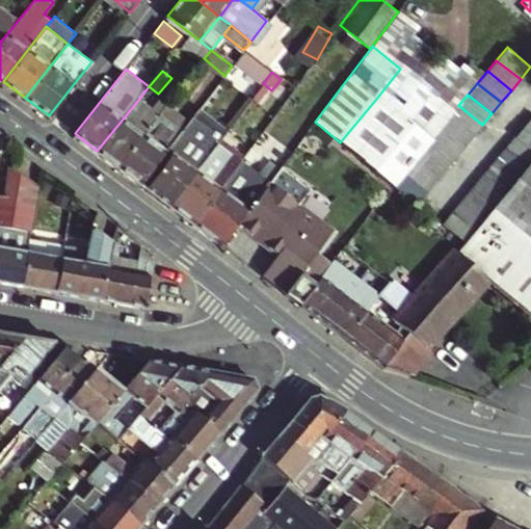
[(139,99),(97,151),(118,167),(145,133),(165,106),(159,101),(152,109),(139,99)]
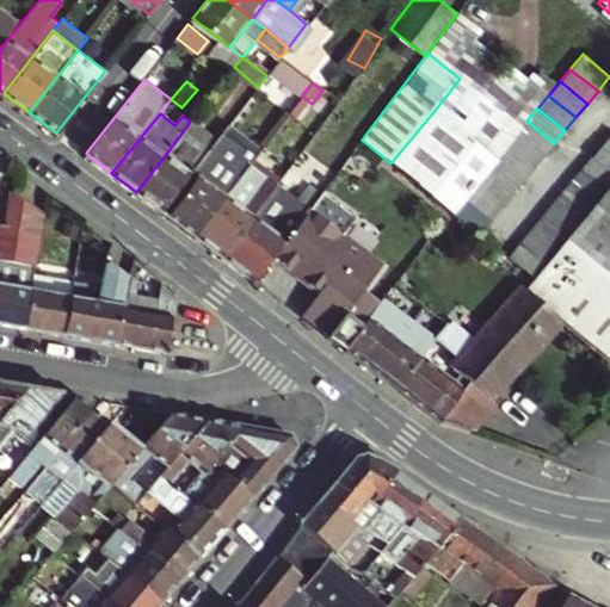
[(474,184),(484,173),(492,162),(432,113),(390,163),(451,211),(463,197),(474,184)]
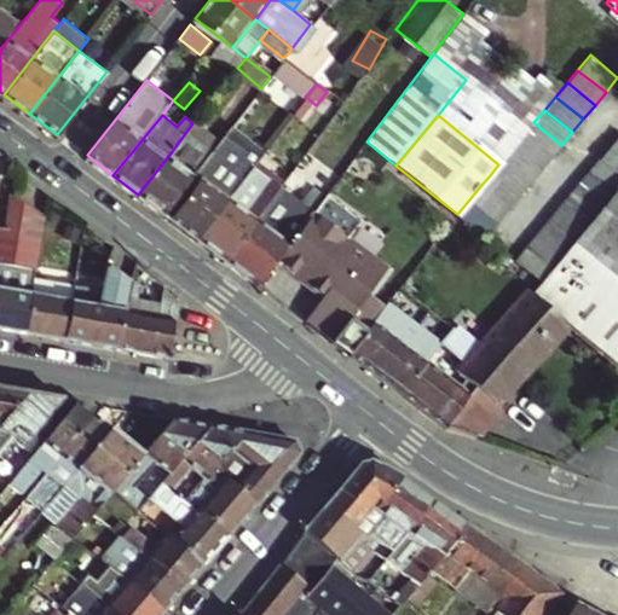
[(192,123),(169,155),(194,174),(220,141),(195,122),(192,123)]
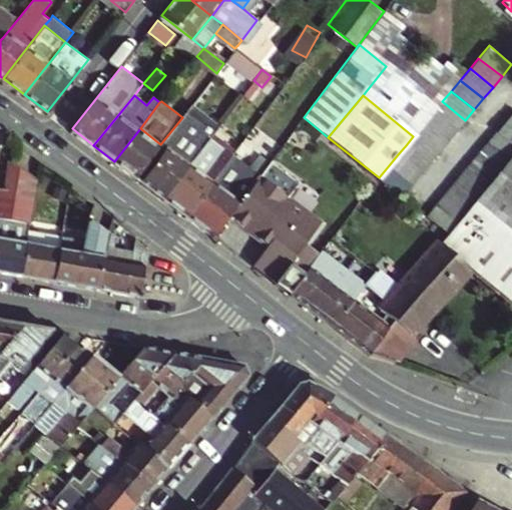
[(436,109),(433,112),(456,130),(465,120),(442,101),(436,109)]
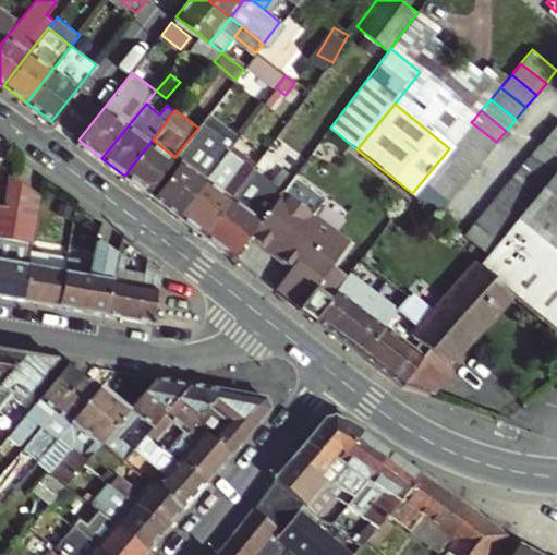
[(471,122),(461,134),(486,155),(496,142),(471,122)]
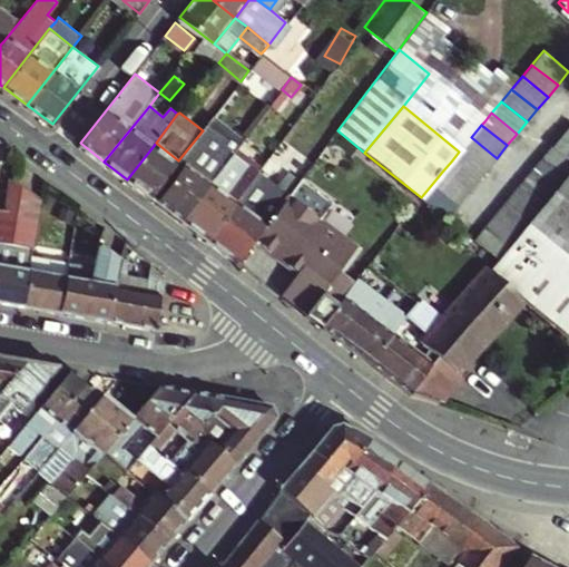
[(568,125),(552,147),(565,157),(568,152),(568,125)]
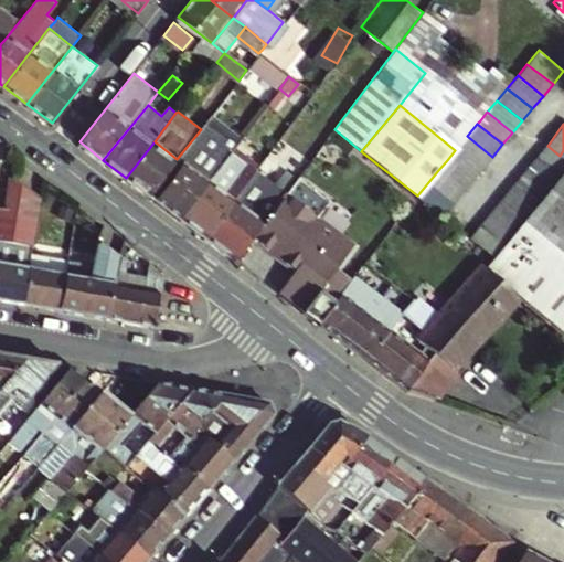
[(153,199),(180,219),(210,180),(232,151),(222,144),(199,172),(195,169),(216,140),(205,133),(153,199)]
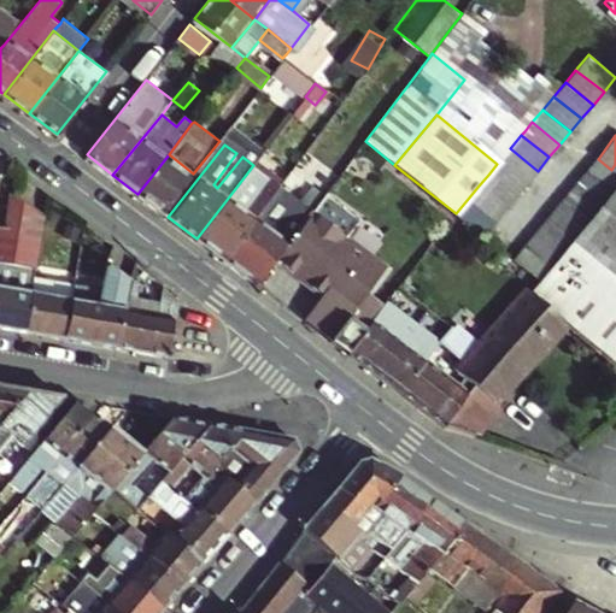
[(510,148),(499,161),(527,183),(538,171),(510,148)]
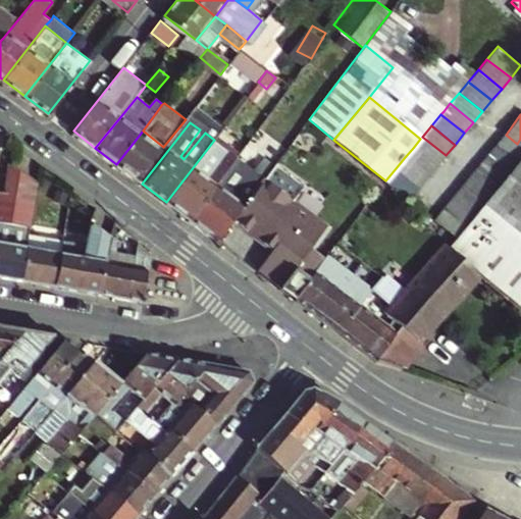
[(143,131),(116,164),(138,180),(163,147),(143,131)]
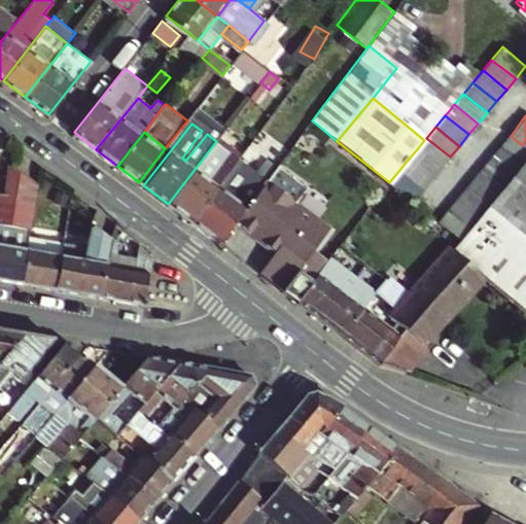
[(511,136),(501,147),(523,165),(525,162),(525,148),(522,145),(511,136)]
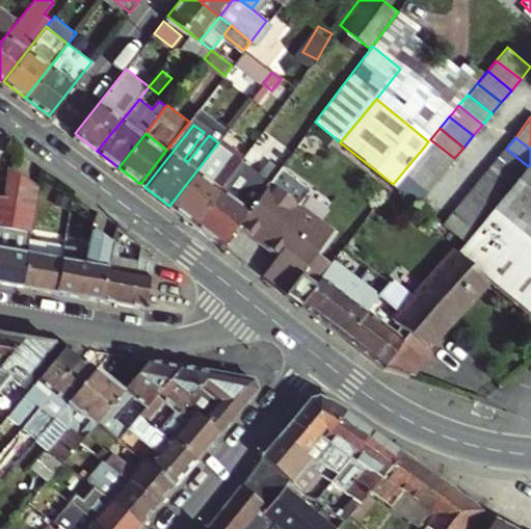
[(428,141),(421,151),(445,169),(454,158),(430,139),(428,141)]
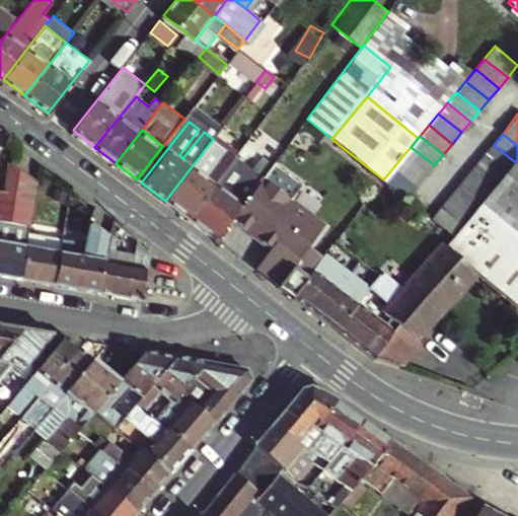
[(213,139),(193,165),(213,181),(233,155),(213,139)]
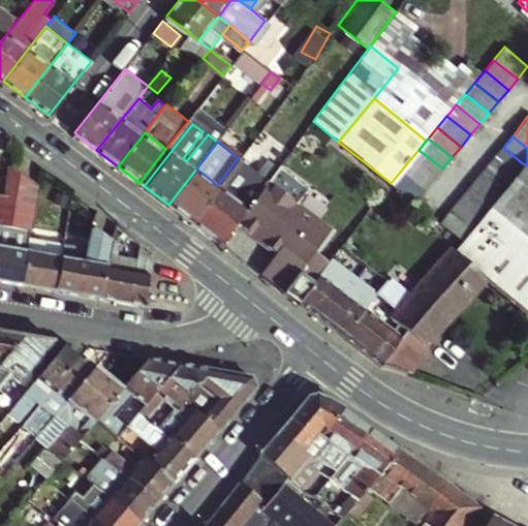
[(503,148),(494,158),(517,176),(525,165),(503,148)]
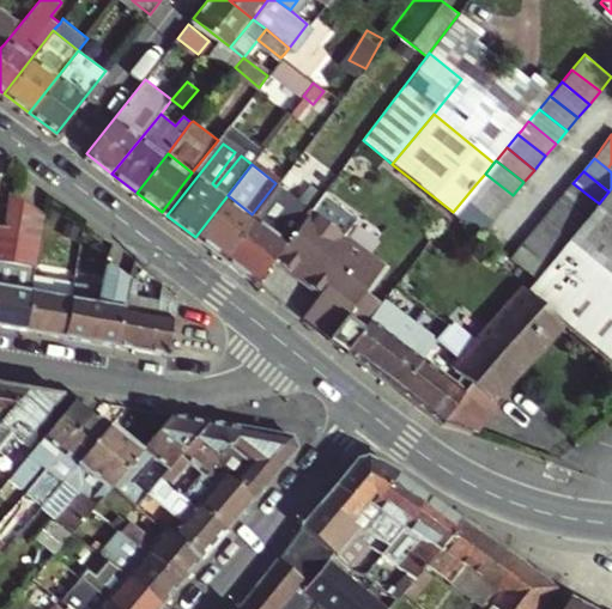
[(485,174),(476,184),(503,207),(513,195),(485,174)]
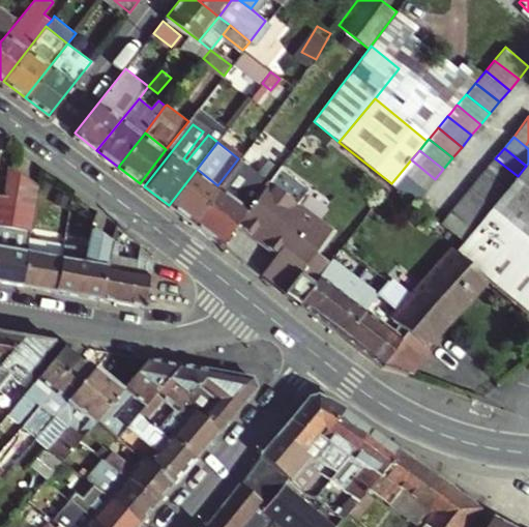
[(0,159),(0,279),(24,284),(33,234),(41,185),(1,156),(0,159)]
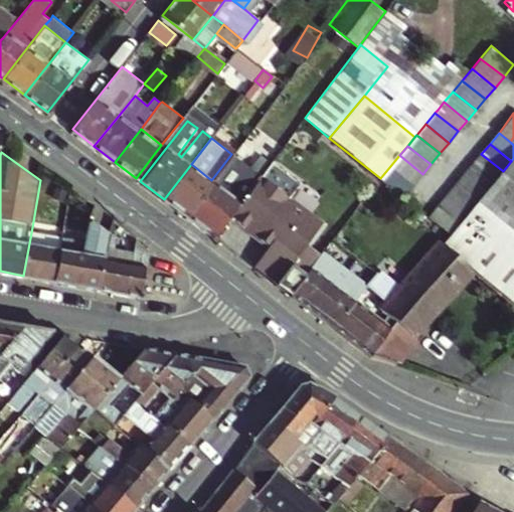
[(503,171),(481,154),(472,165),(494,183),(503,171)]
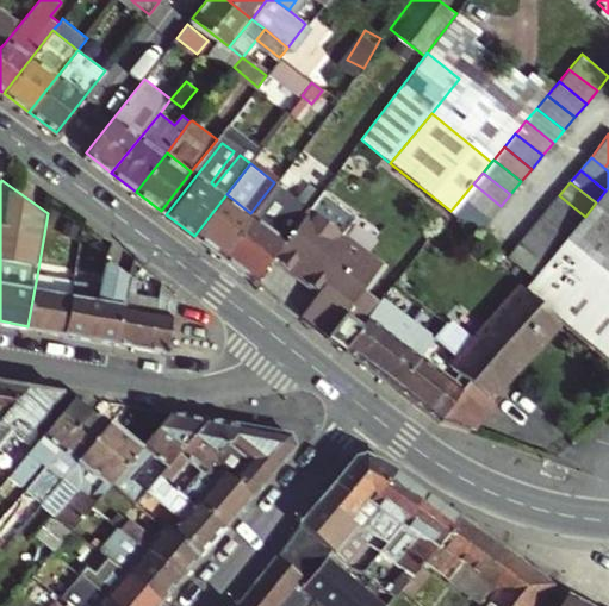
[(501,206),(473,183),(463,197),(491,218),(501,206)]
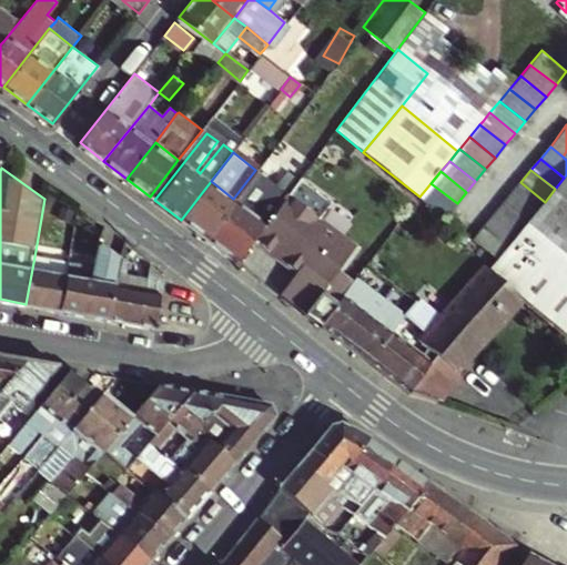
[(536,213),(526,224),(566,256),(566,174),(564,178),(555,189),(545,202),(536,213)]
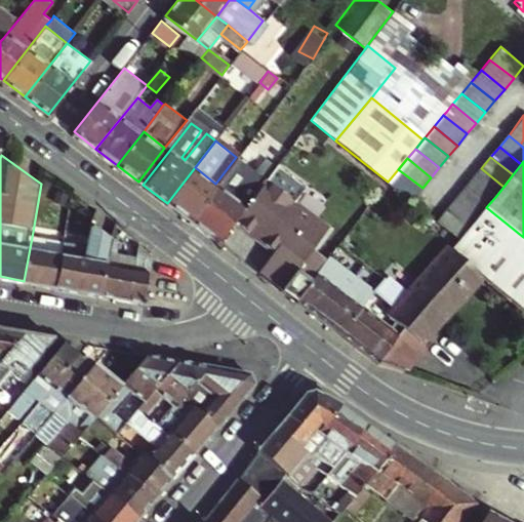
[(304,261),(329,226),(297,202),(309,188),(278,165),(236,223),(275,251),(259,273),(282,290),(304,261)]
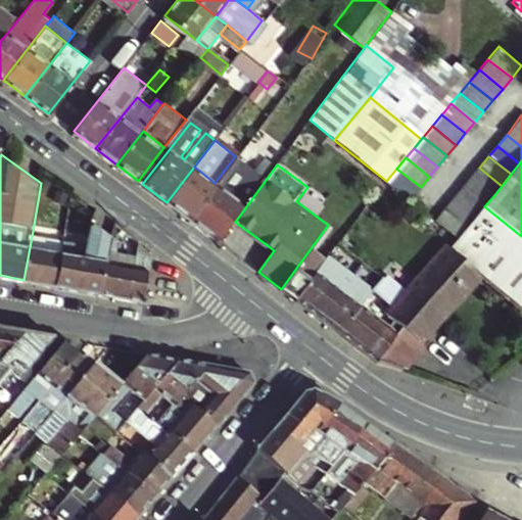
[(194,167),(167,202),(188,220),(215,183),(194,167)]
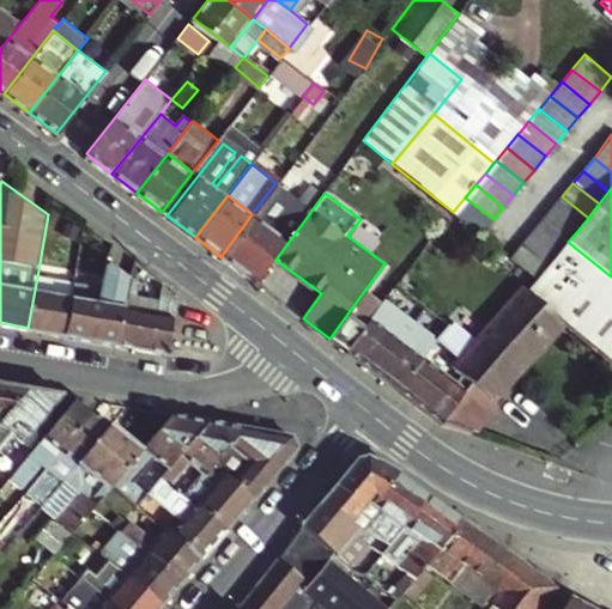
[(588,218),(562,196),(552,208),(579,230),(588,218)]
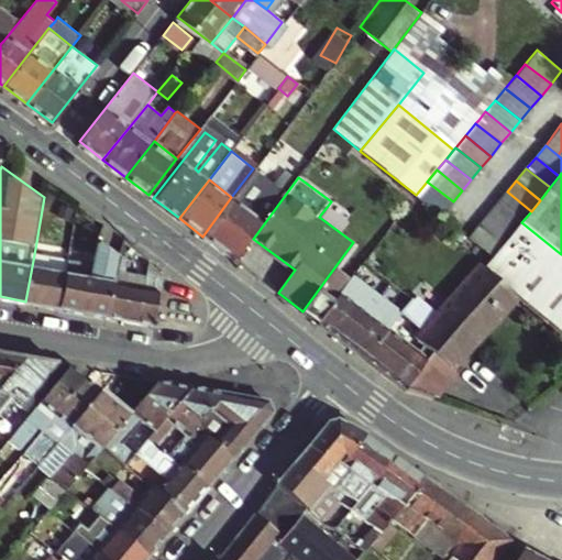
[(453,201),(427,182),(416,195),(441,216),(453,201)]
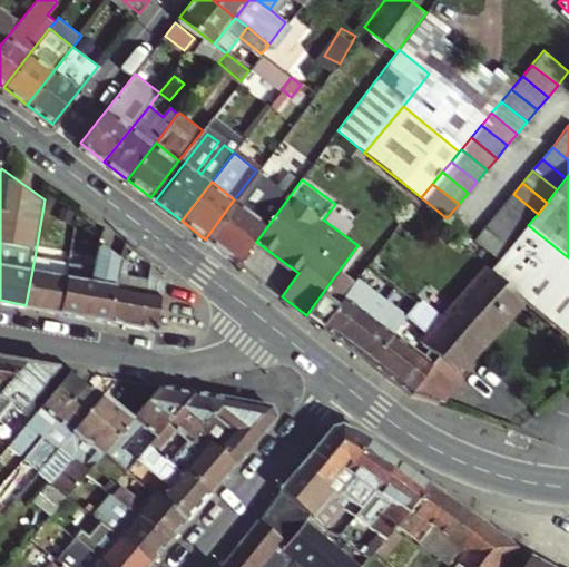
[(254,215),(234,199),(205,240),(236,263),(288,195),(277,186),(254,215)]
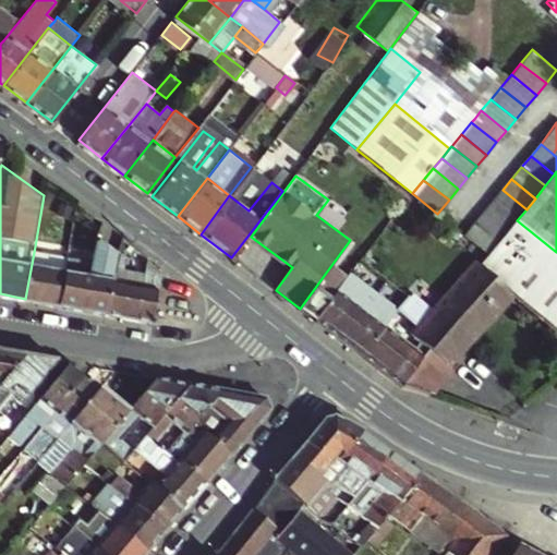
[(503,190),(493,201),(517,220),(527,209),(503,190)]
